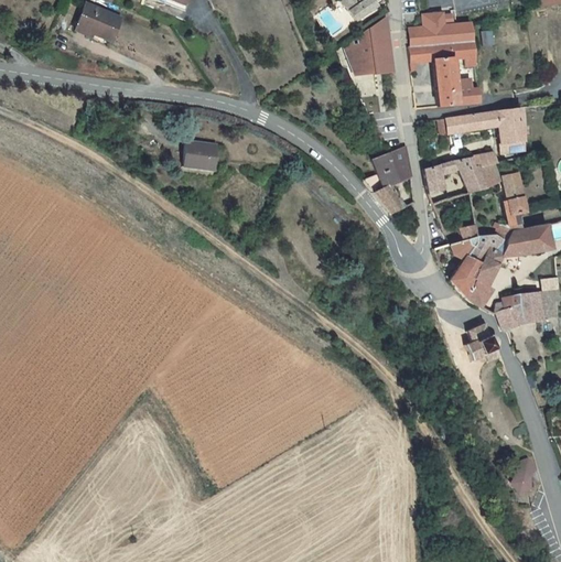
[(166,0),(166,1),(186,10),(191,2),(186,0),(166,0)]
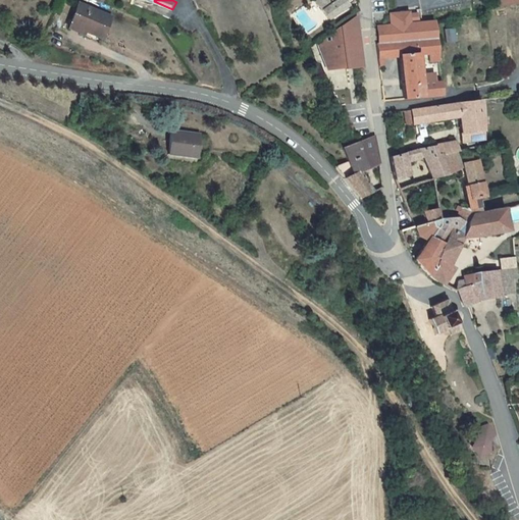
[(357,0),(318,0),(330,17),(357,0)]
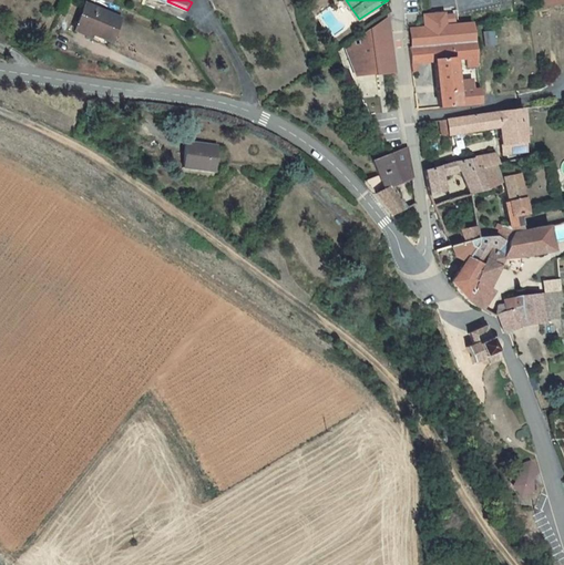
[(89,2),(80,26),(94,32),(113,40),(123,17),(89,2)]
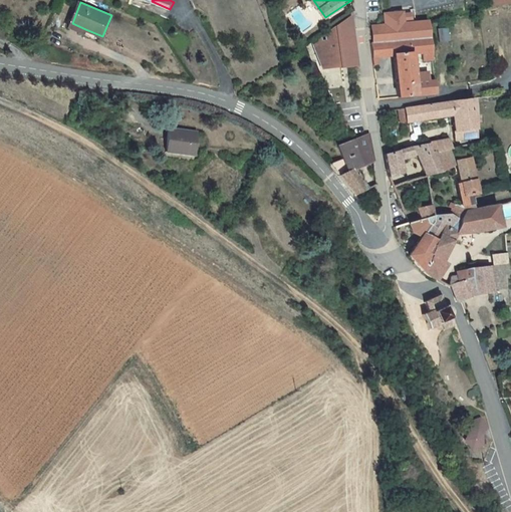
[(399,81),(401,96),(433,93),(438,92),(437,84),(436,78),(431,79),(430,79),(429,70),(416,71),(414,53),(425,52),(425,56),(434,55),(431,20),(406,22),(406,20),(405,13),(405,11),(387,12),(388,24),(374,25),(376,42),(395,40),(396,54),(399,77),(399,81)]
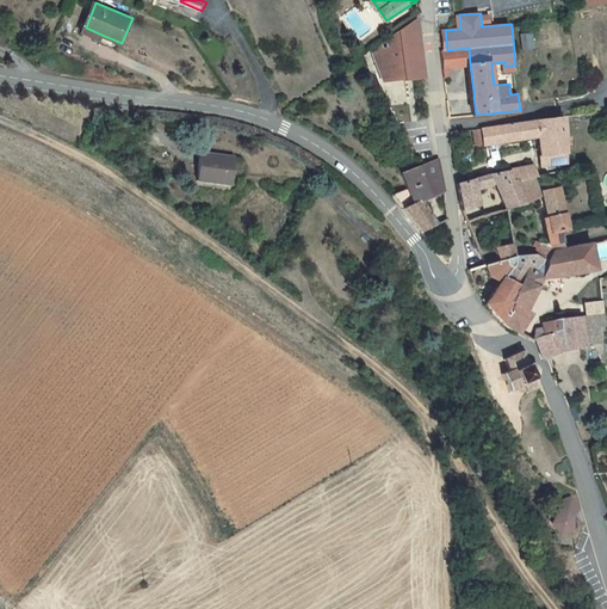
[(481,16),(482,24),(491,24),(490,14),(481,16)]
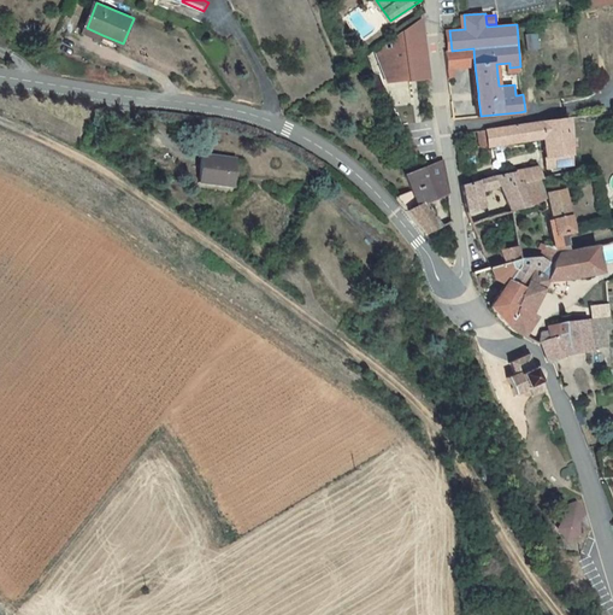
[(422,19),(393,37),(395,50),(384,52),(385,60),(383,60),(390,80),(413,77),(412,71),(430,69),(425,33),(423,34),(422,19)]
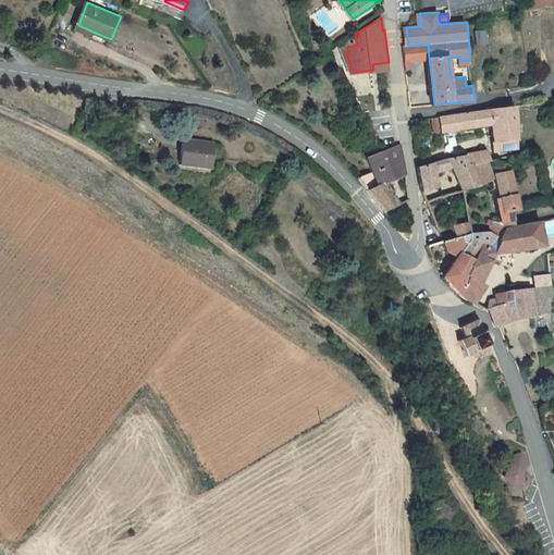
[(93,32),(78,25),(76,28),(91,35),(93,32)]
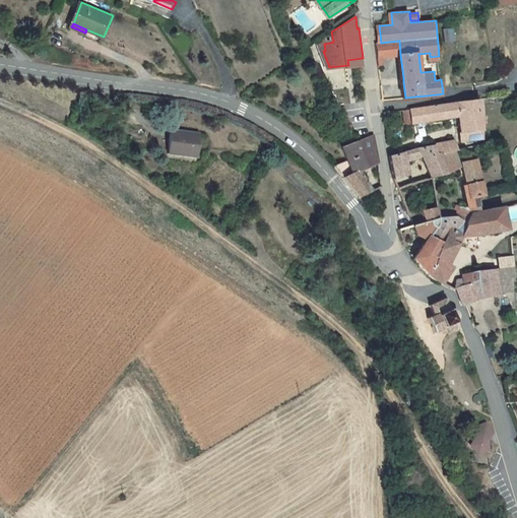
[(308,34),(303,26),(299,28),(304,36),(308,34)]
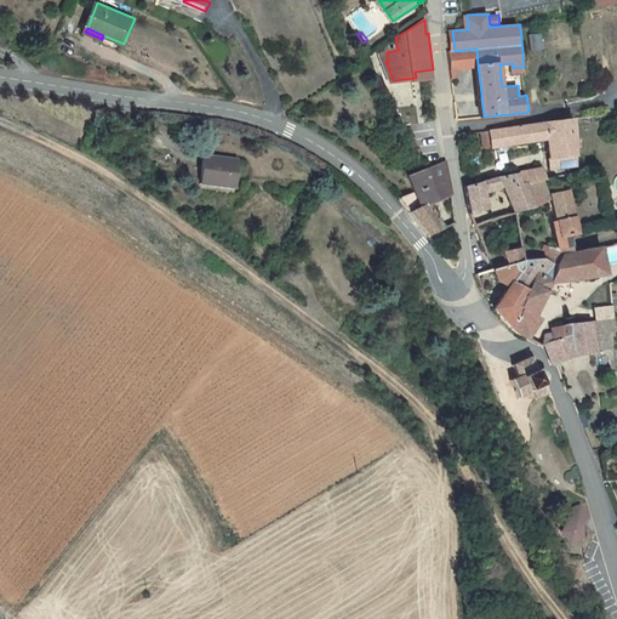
[(398,50),(395,38),(381,47),(386,61),(388,61),(387,52),(398,50)]
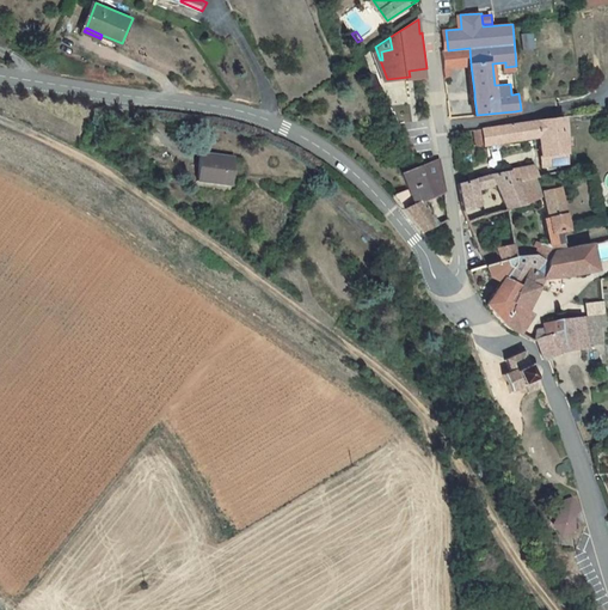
[(446,67),(452,67),(471,65),(470,48),(448,50),(444,50),(446,67)]
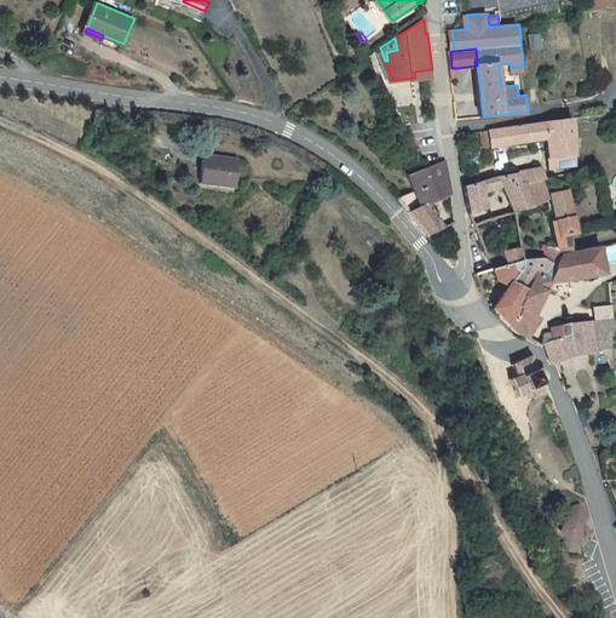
[(491,131),(491,129),(483,130),(485,146),(501,144),(501,148),(507,147),(506,143),(547,137),(551,156),(550,156),(551,167),(576,164),(574,118),(545,121),(491,131)]
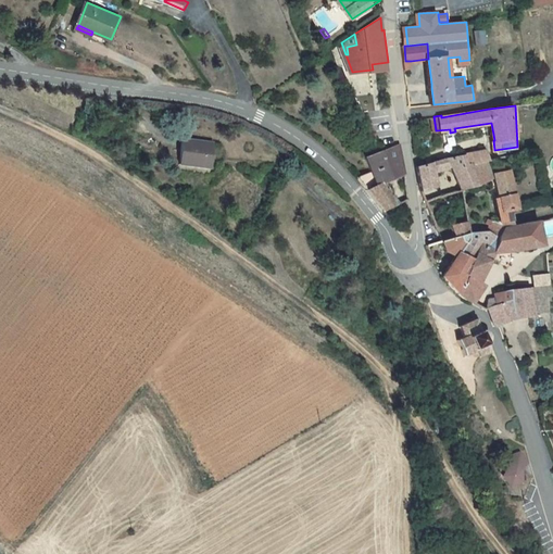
[(216,141),(185,137),(181,163),(213,167),(216,141)]
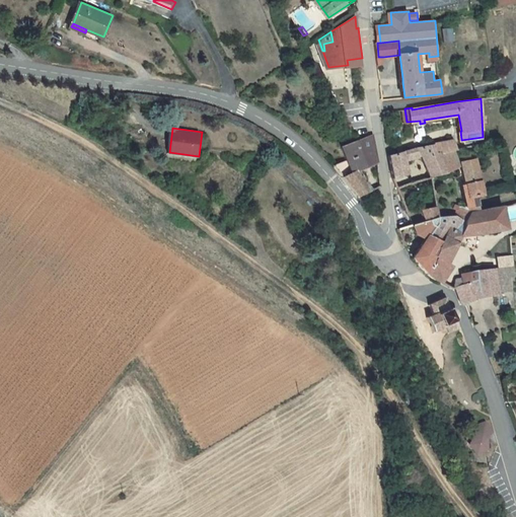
[(374,134),(350,143),(344,146),(349,160),(336,164),(345,175),(344,175),(360,196),(374,190),(361,170),(379,162),(374,134)]
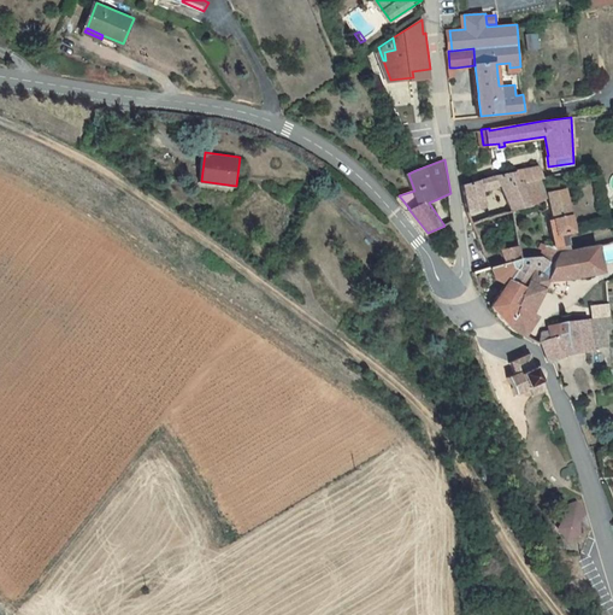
[(519,169),(522,181),(541,177),(543,176),(541,165),(519,169)]
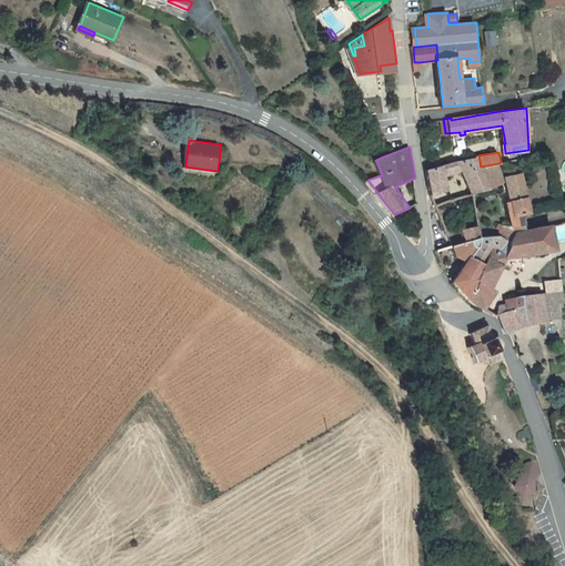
[(481,167),(478,155),(462,160),(464,170),(481,167)]
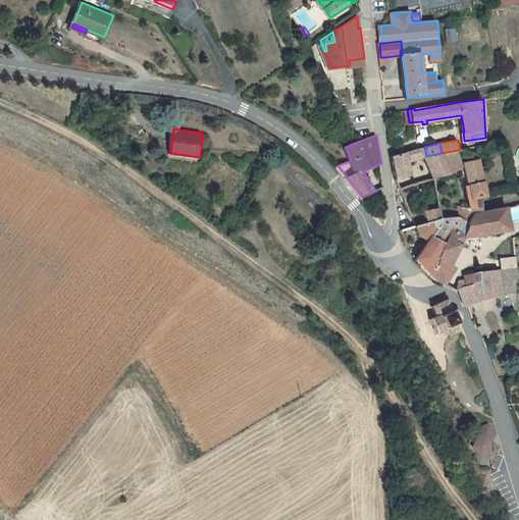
[(424,147),(393,156),(397,178),(410,174),(408,159),(411,158),(411,159),(422,157),(426,156),(424,147)]
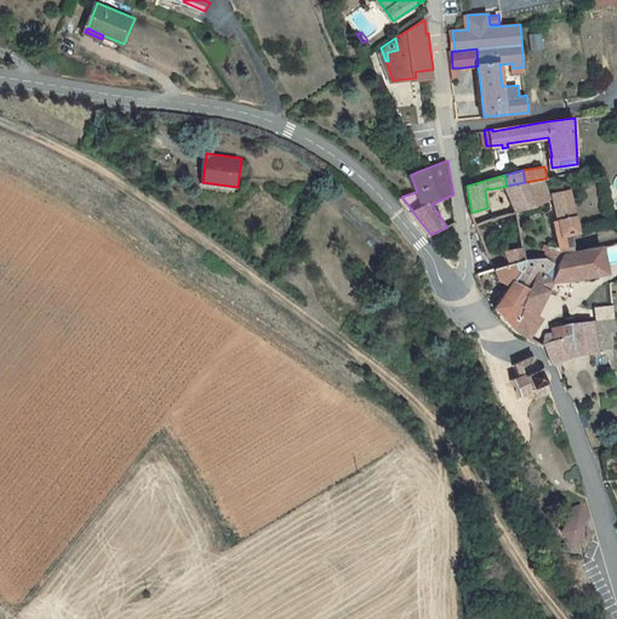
[(544,179),(525,182),(536,205),(553,197),(556,213),(559,220),(554,221),(559,248),(550,248),(546,257),(558,265),(563,253),(575,251),(571,234),(578,233),(570,189),(549,193),(544,179)]
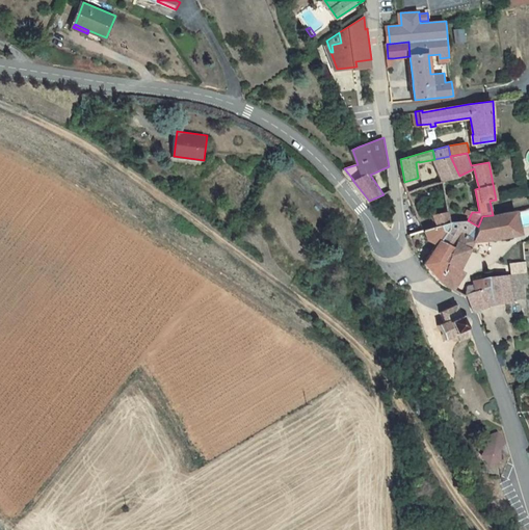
[(450,156),(434,159),(443,181),(459,176),(450,156)]
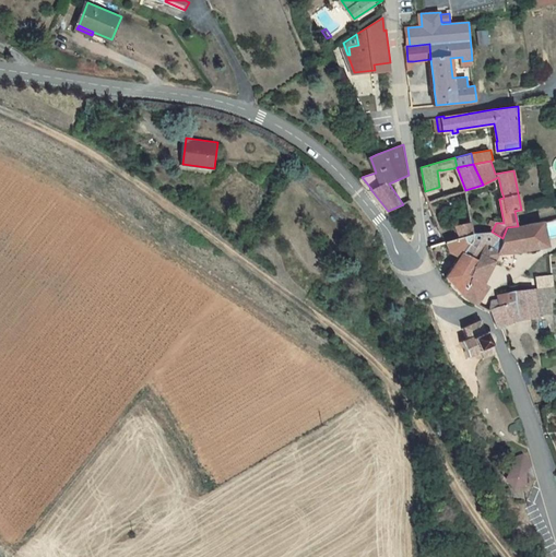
[(452,168),(462,190),(465,190),(457,167),(452,168)]
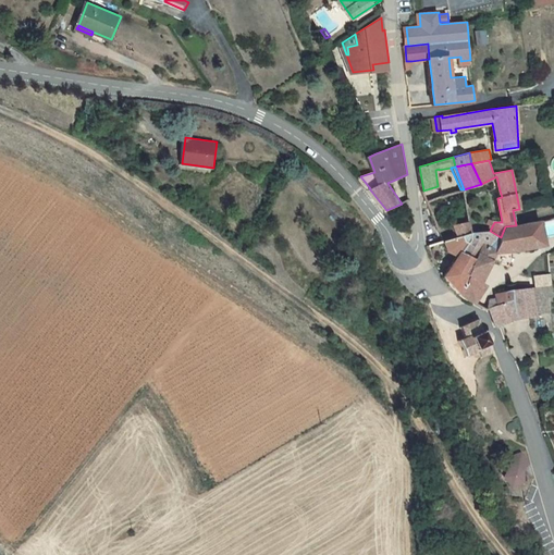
[(469,238),(460,251),(474,258),(465,274),(467,275),(460,293),(467,298),(475,303),(485,284),(481,282),(501,242),(516,250),(544,244),(540,220),(516,225),(505,226),(501,237),(490,231),(470,233),(469,238)]
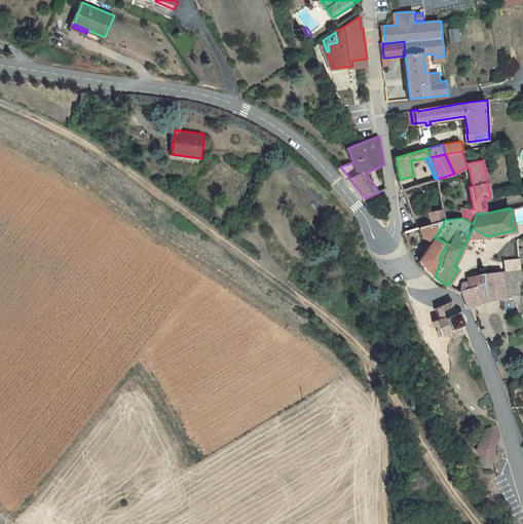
[(427,212),(432,223),(443,219),(442,209),(427,212)]
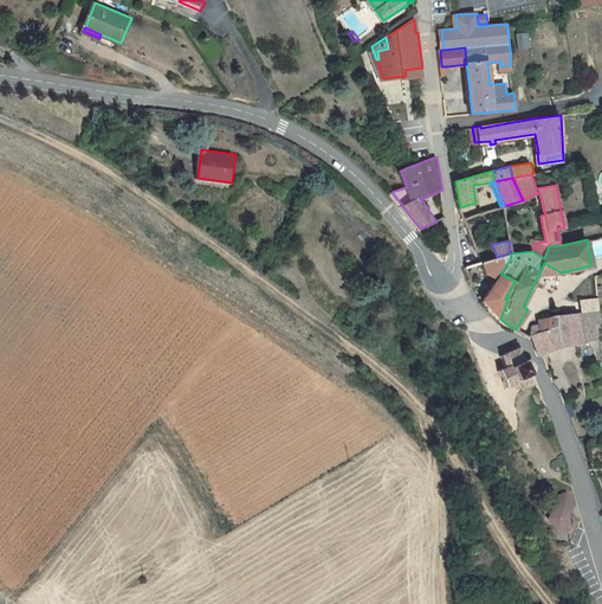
[(510,252),(497,257),(483,262),(487,274),(490,272),(498,277),(500,274),(510,259),(511,254),(510,252)]
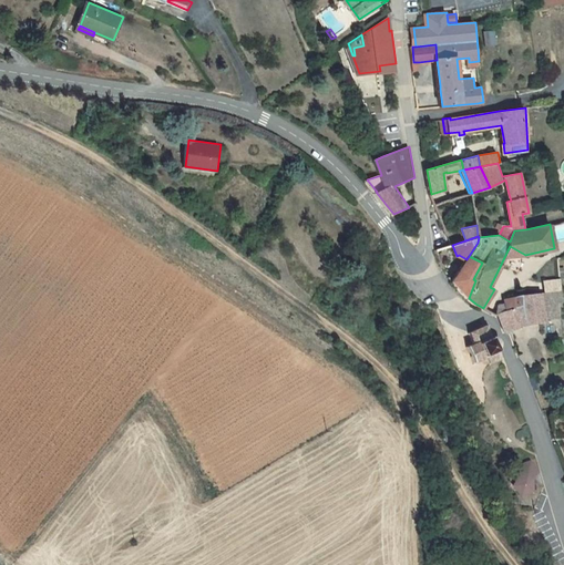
[(467,259),(452,280),(469,298),(475,280),(473,279),(482,263),(469,256),(467,259)]
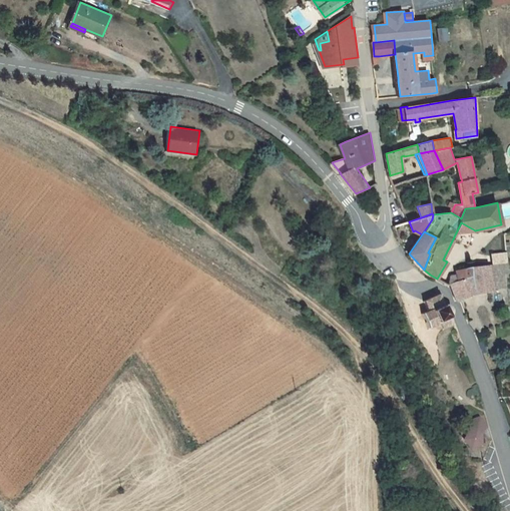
[(451,283),(452,284),(457,299),(459,299),(478,292),(494,291),(494,287),(507,286),(505,271),(504,263),(476,266),(474,266),(474,276),(460,280),(451,283)]
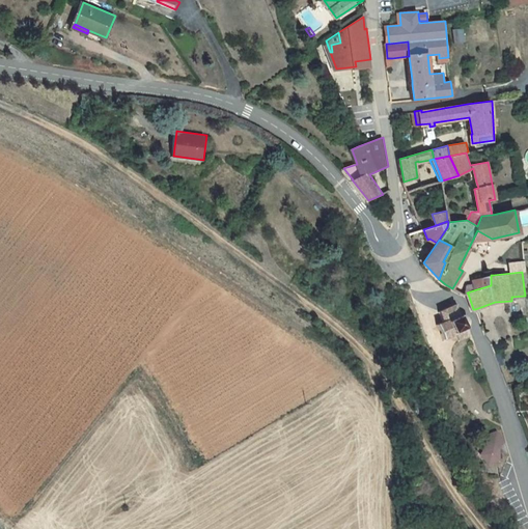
[(491,275),(473,279),(474,283),(476,289),(491,285),(491,275)]
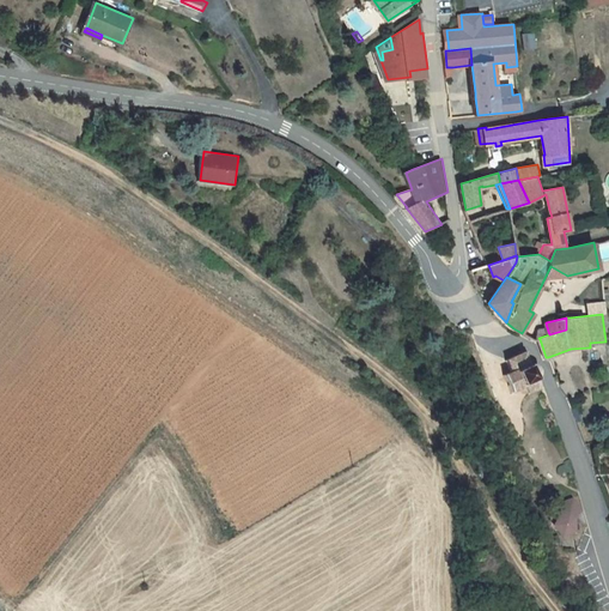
[(549,334),(547,327),(540,328),(539,338),(549,334)]
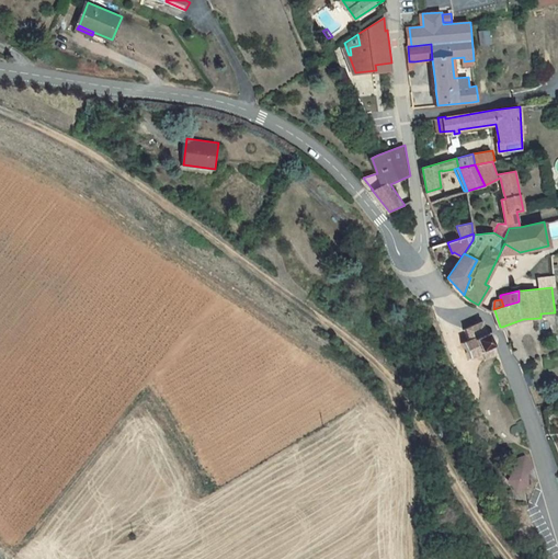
[(487,357),(497,354),(492,345),(494,344),(494,343),(496,342),(496,340),(497,339),(497,338),(496,337),(494,334),(493,333),(492,333),(490,332),(489,332),(486,323),(485,322),(482,323),(482,321),(482,320),(480,320),(480,321),(466,328),(465,327),(465,329),(466,329),(470,339),(463,342),(469,357),(484,351),(487,357)]
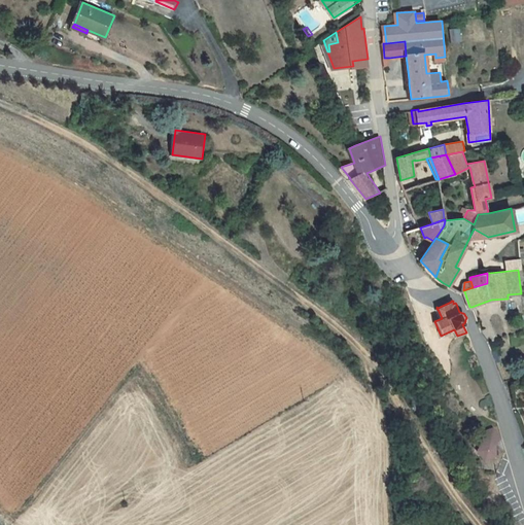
[(485,440),(496,444),(496,441),(501,436),(494,427),(484,430),(485,440)]
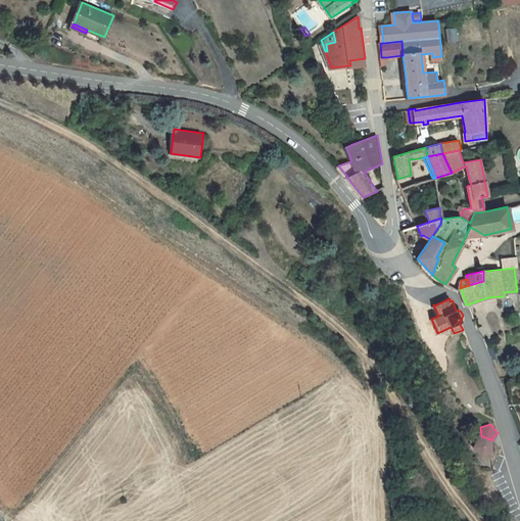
[(492,440),(481,436),(474,446),(482,456),(492,453),(492,440)]
